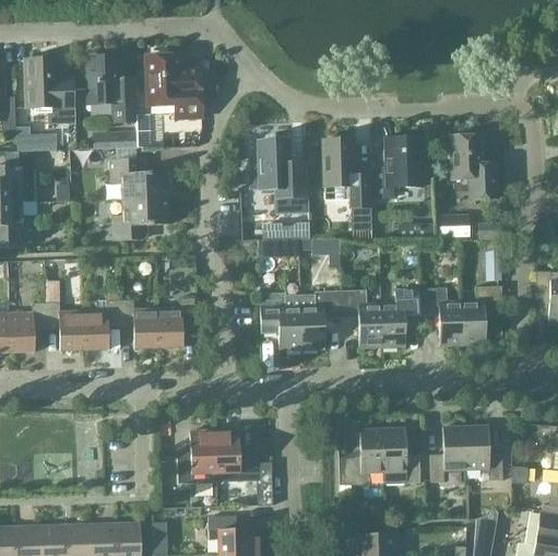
[(183,61),(182,51),(143,52),(144,106),(173,106),(173,119),(203,118),(201,60),(183,61)]
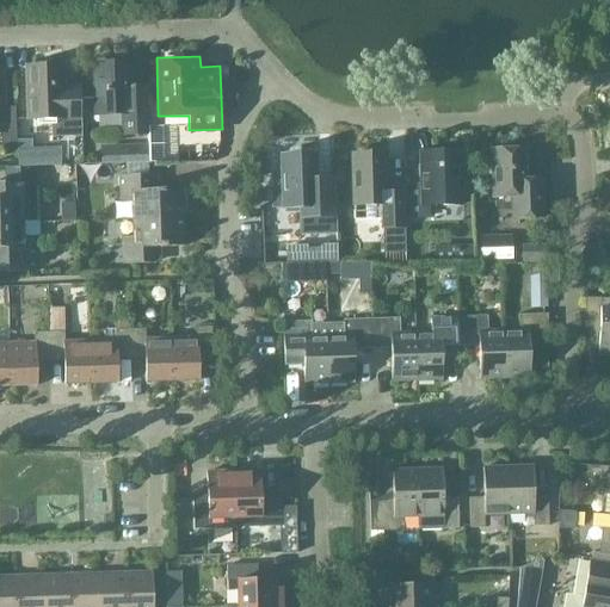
[(124,131),(148,130),(146,92),(130,93),(130,61),(94,62),(96,112),(123,111),(124,131)]
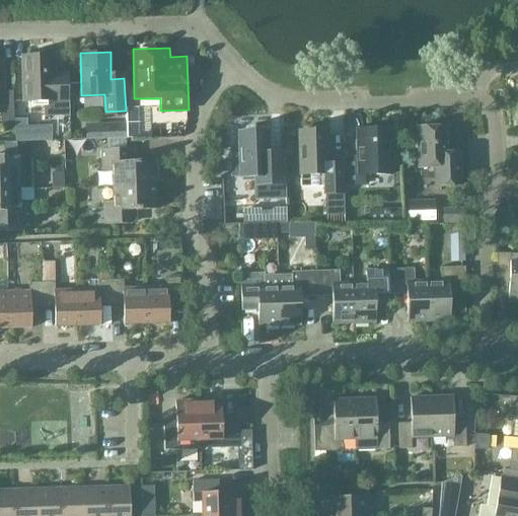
[(50,114),(70,113),(69,81),(54,81),(53,54),(22,55),(24,99),(49,98),(50,114)]
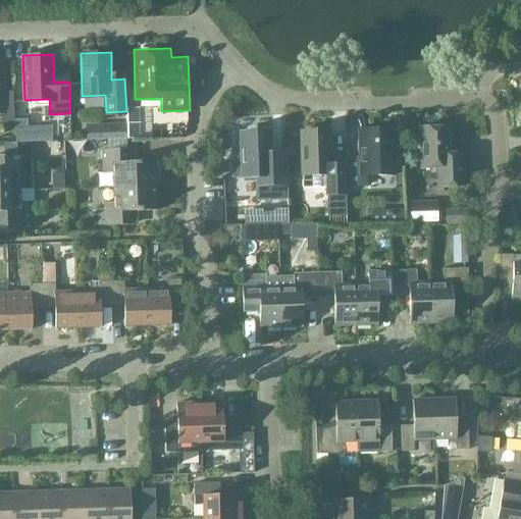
[(1,121),(14,121),(13,90),(1,90),(1,56),(0,56),(0,110),(1,110),(1,121)]
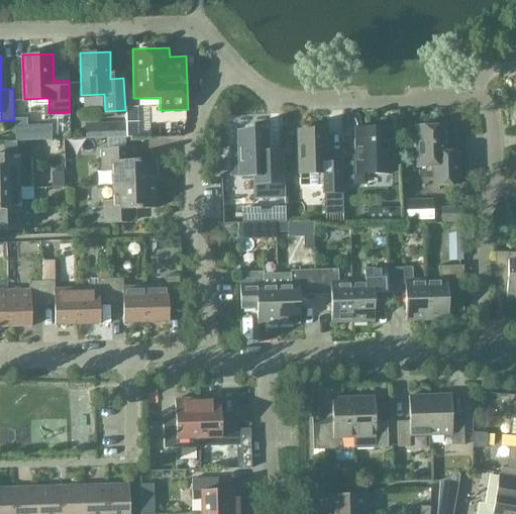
[(31,136),(31,120),(18,121),(18,137),(31,136)]
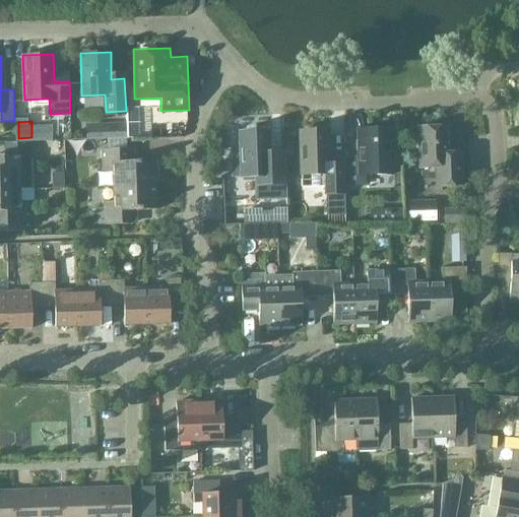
[(126,135),(126,124),(108,125),(108,136),(126,135)]
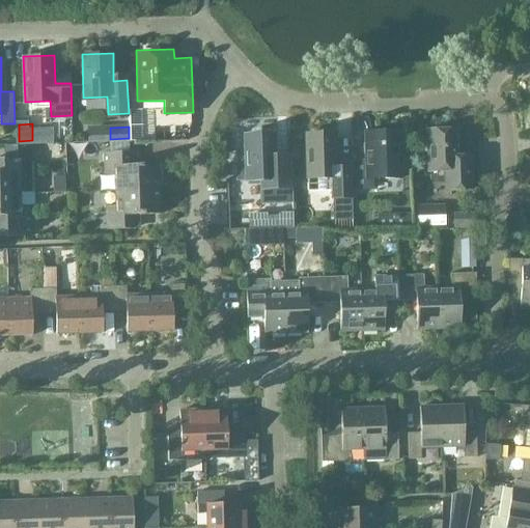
[(445,182),(445,188),(473,187),(472,154),(458,154),(457,127),(426,128),(428,169),(429,169),(429,177),(445,182)]
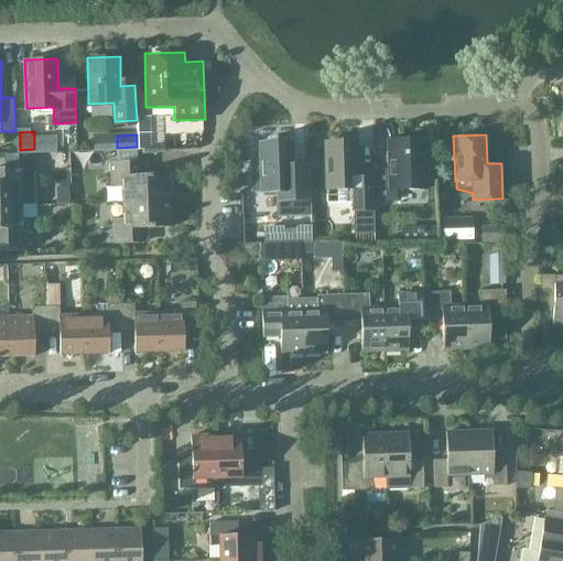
[(396,187),(428,186),(425,137),(388,138),(389,168),(377,169),(378,200),(396,198),(396,187)]
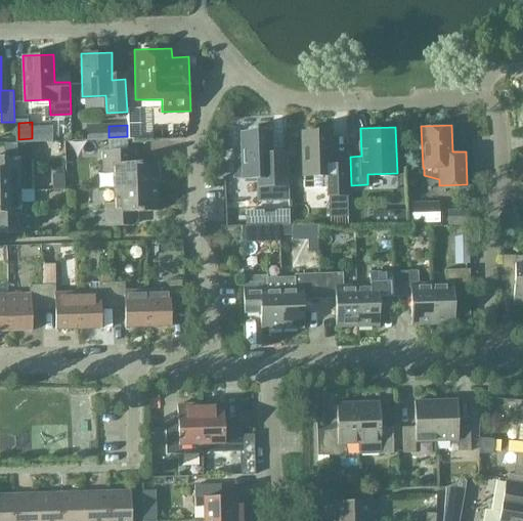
[(302,174),(303,174),(303,186),(327,186),(328,194),(347,193),(346,163),(333,164),(332,129),(301,130),(302,174)]
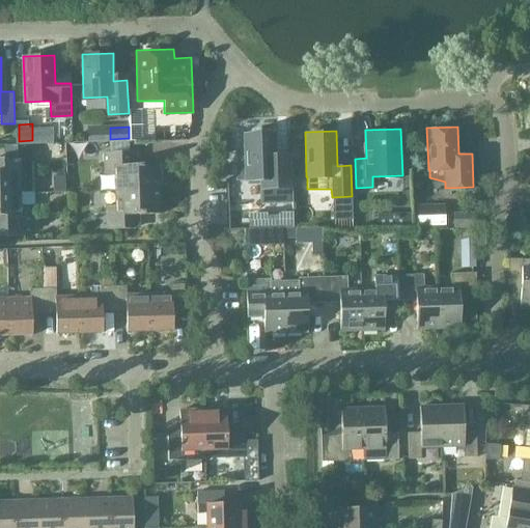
[(277,201),(291,200),(290,163),(276,163),(276,133),(245,134),(245,156),(236,157),(238,178),(246,177),(247,179),(261,178),(261,197),(277,197),(277,201)]
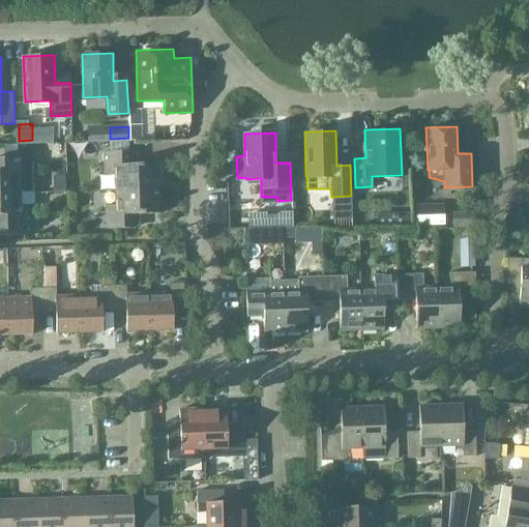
[(115,173),(115,188),(159,186),(158,162),(130,163),(130,149),(105,150),(105,173),(115,173)]
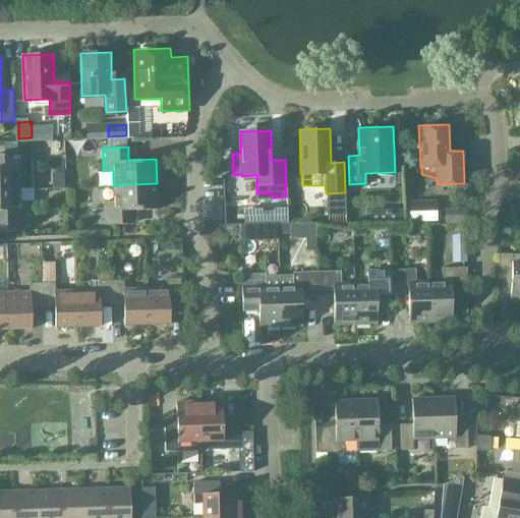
[(32,175),(30,175),(29,153),(2,154),(2,167),(0,167),(0,188),(32,187),(32,175)]
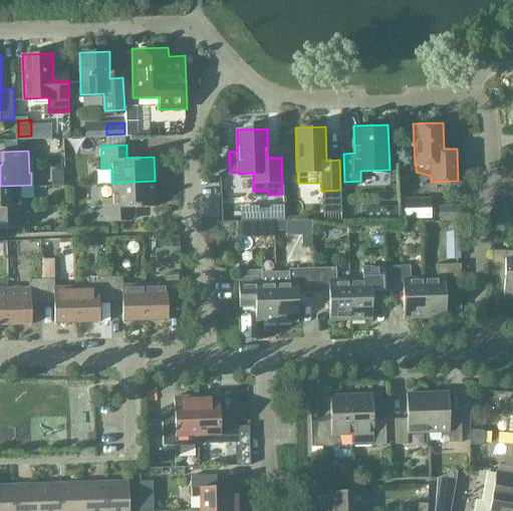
[(155,205),(155,181),(111,183),(112,198),(102,198),(103,220),(130,220),(129,206),(155,205)]
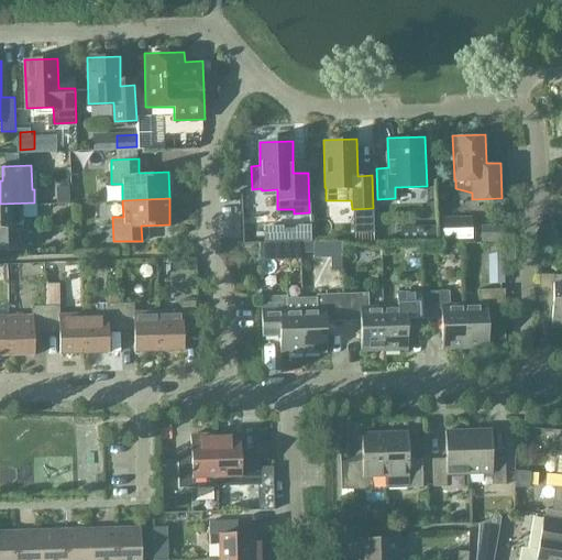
[(32,216),(34,216),(34,202),(0,204),(0,249),(33,248),(32,216)]
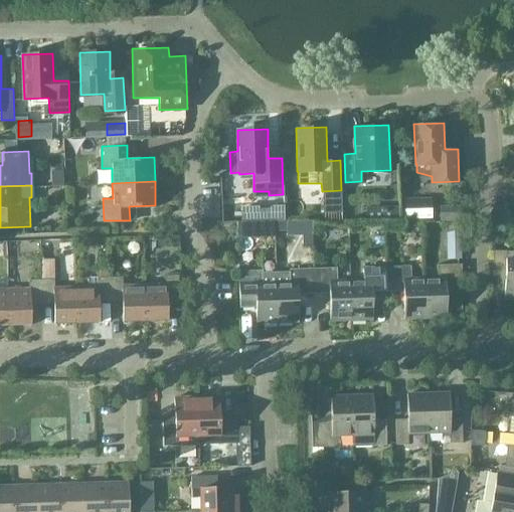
[(432,216),(431,195),(403,196),(404,218),(432,216)]
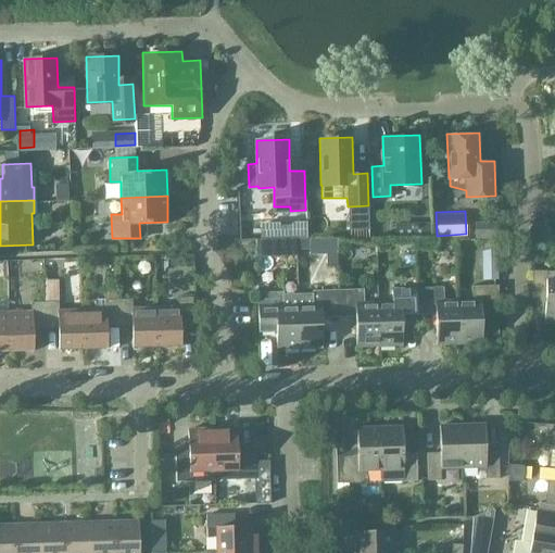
[(496,237),(495,220),(475,221),(475,238),(496,237)]
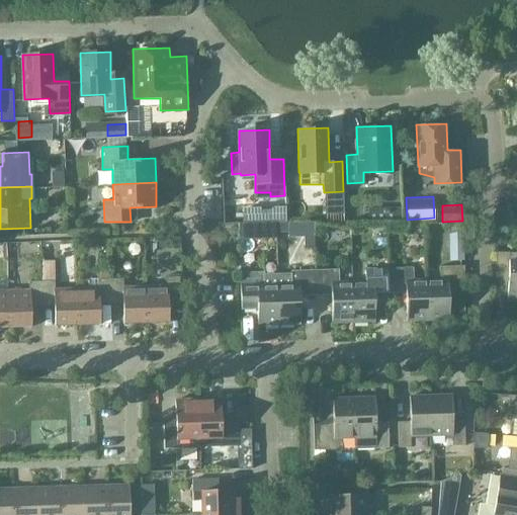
[(284,208),(242,209),(243,222),(285,221),(284,208)]
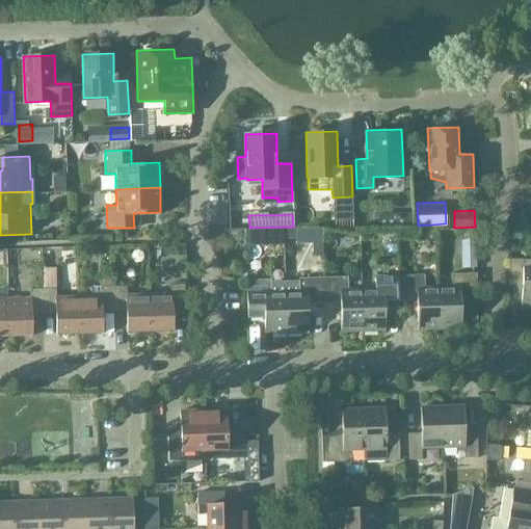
[(477,266),(476,235),(460,239),(460,266),(477,266)]
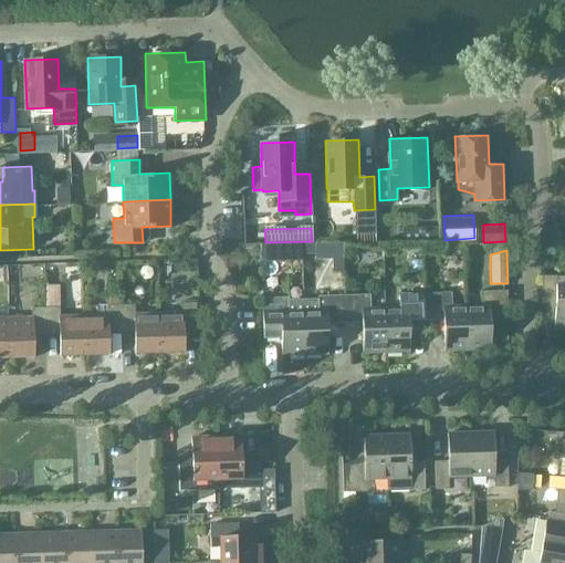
[(195,270),(195,259),(181,259),(182,270),(195,270)]
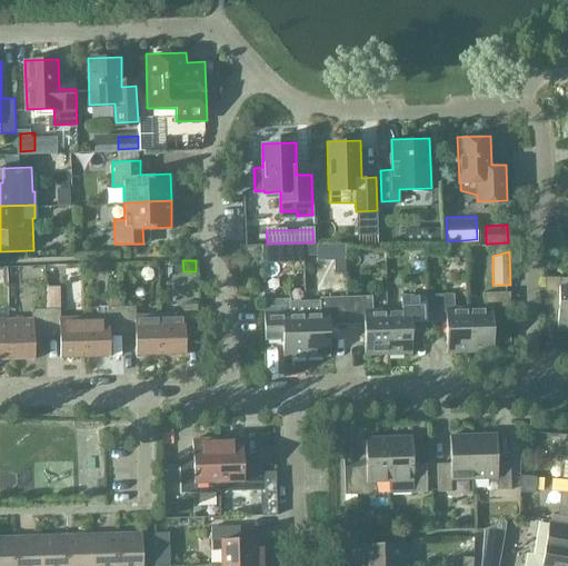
[(567,274),(567,276),(546,276),(545,304),(558,304),(557,329),(567,329),(567,274)]
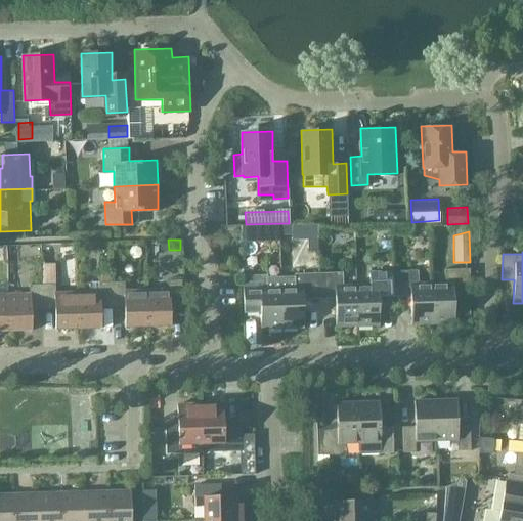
[(252,265),(252,255),(243,255),(243,265),(252,265)]
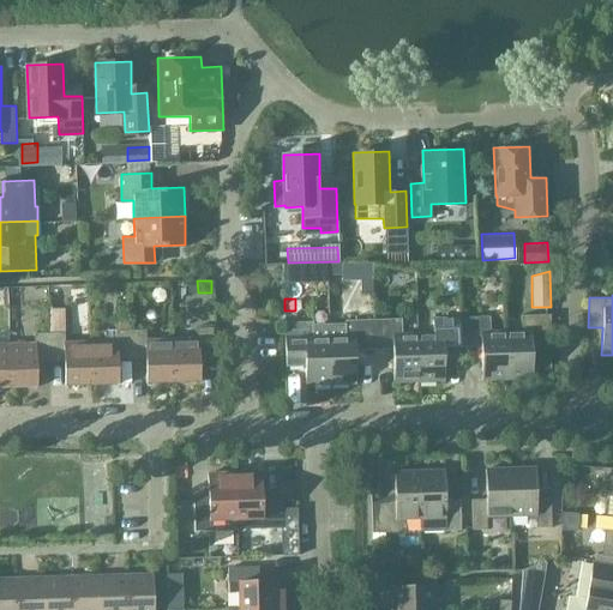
[(92,384),(90,339),(65,340),(65,331),(64,306),(48,307),(49,331),(50,331),(50,360),(65,360),(65,384),(92,384)]
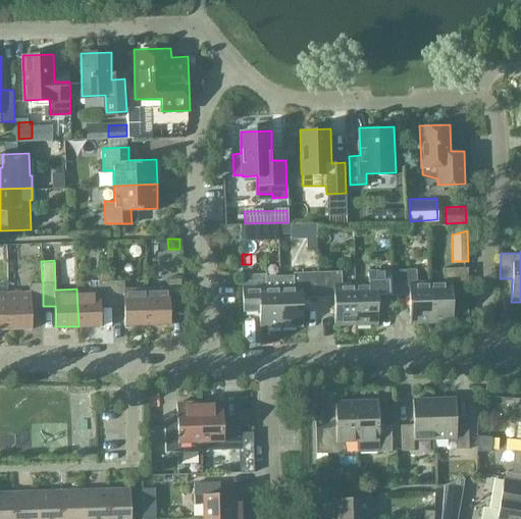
[(452,292),(468,292),(467,266),(444,267),(444,279),(430,280),(431,321),(433,321),(433,323),(446,323),(445,321),(453,320),(452,292)]
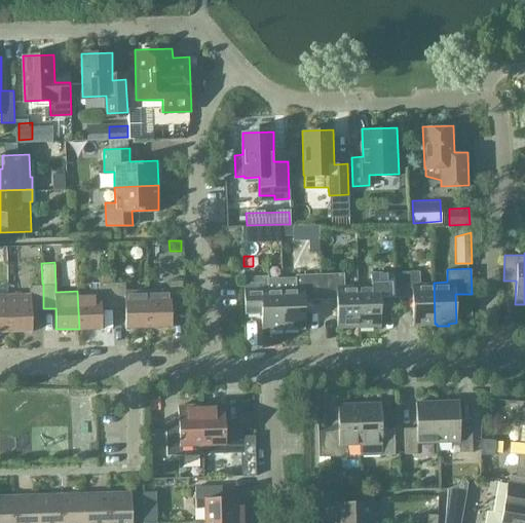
[(435,324),(434,283),(420,283),(420,269),(396,270),(397,296),(412,295),(413,325),(435,324)]
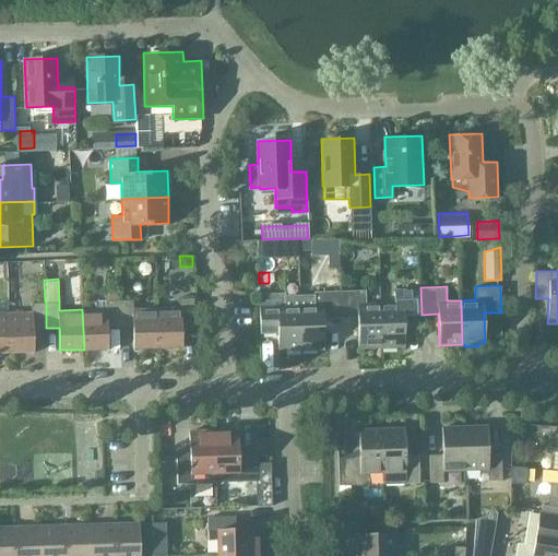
[(120,326),(119,299),(118,299),(118,287),(105,287),(105,298),(95,299),(95,309),(82,309),(84,350),(108,349),(107,327),(120,326)]
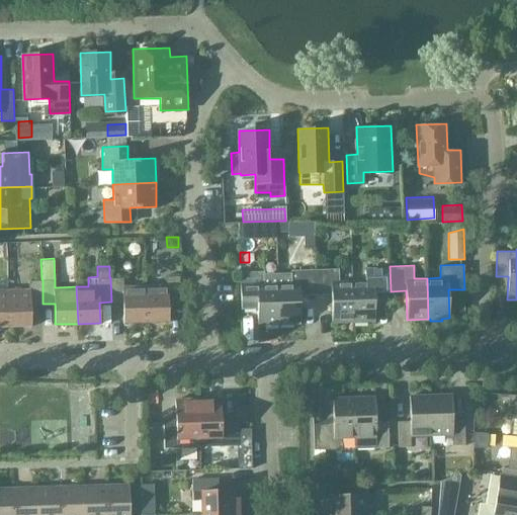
[(374,291),(391,291),(390,266),(365,267),(365,279),(352,280),(354,321),(375,320),(374,291)]
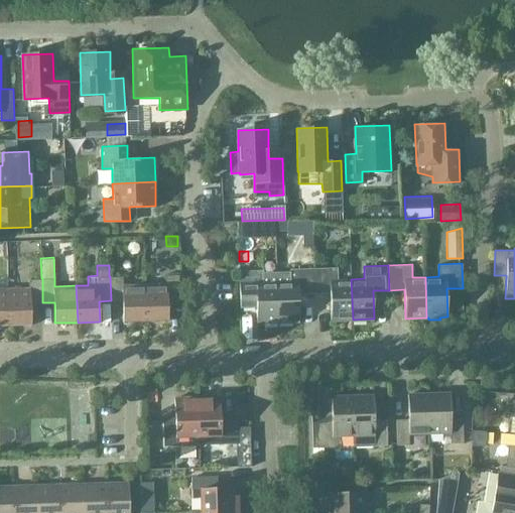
[(298,293),(314,292),(313,267),(289,268),(289,270),(276,270),(277,281),(278,322),(299,322),(298,293)]
